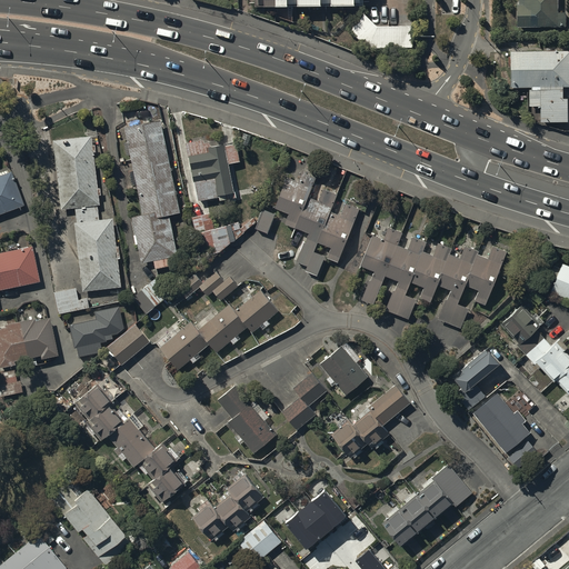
[(259,0),(259,3),(266,3),(266,11),(288,11),(288,2),(299,2),(299,11),(321,11),(321,2),(332,2),(332,11),(355,11),(355,2),(360,2),(360,0),(259,0)]
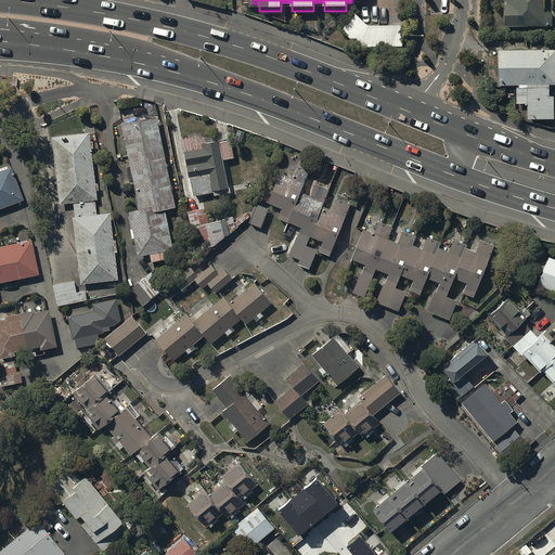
[(542,0),(505,0),(506,7),(504,7),(504,29),(552,29),(552,14),(543,14),(542,0)]
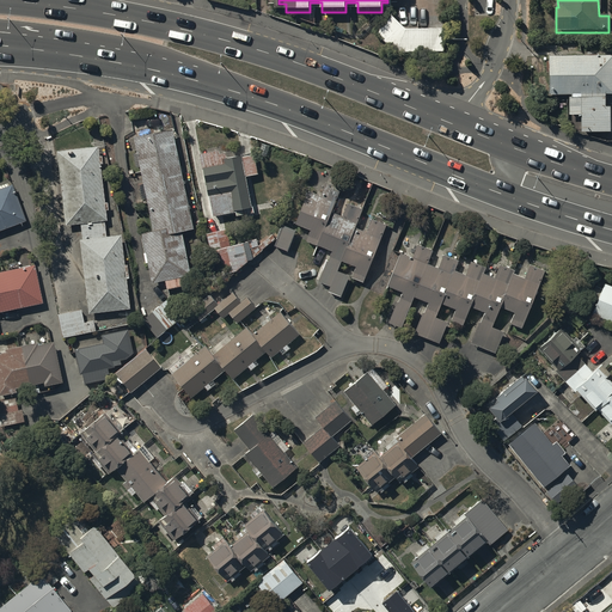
[(393,16),(375,34),(396,54),(445,54),(445,30),(408,30),(393,16)]
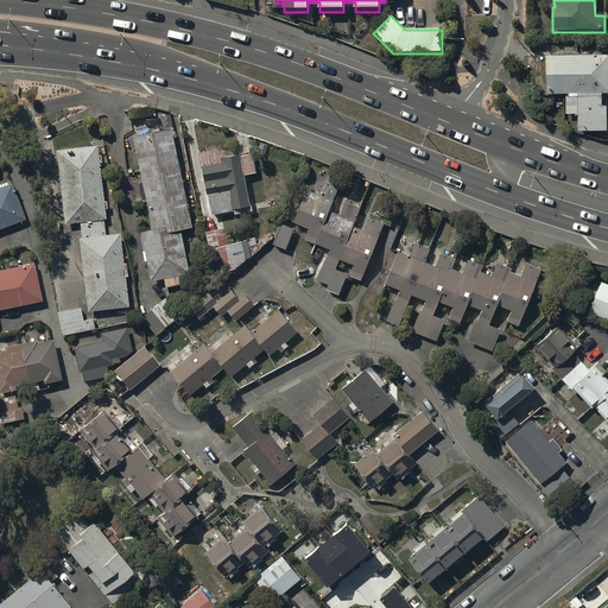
[(607,57),(544,59),(545,97),(567,97),(567,99),(563,99),(563,122),(568,122),(568,116),(576,116),(577,134),(602,134),(602,139),(607,139),(607,127),(606,127),(605,108),(601,108),(601,96),(607,95),(607,57)]
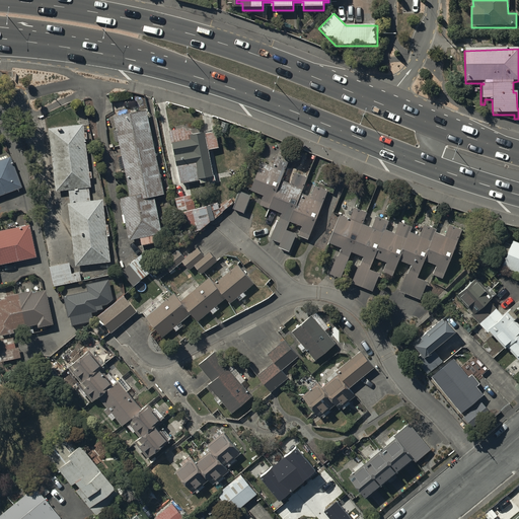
[(164,197),(146,112),(115,119),(118,132),(113,133),(116,144),(119,143),(122,159),(119,159),(122,171),(125,171),(131,199),(121,201),(130,243),(141,240),(143,247),(160,244),(158,236),(163,235),(155,199),(164,197)]
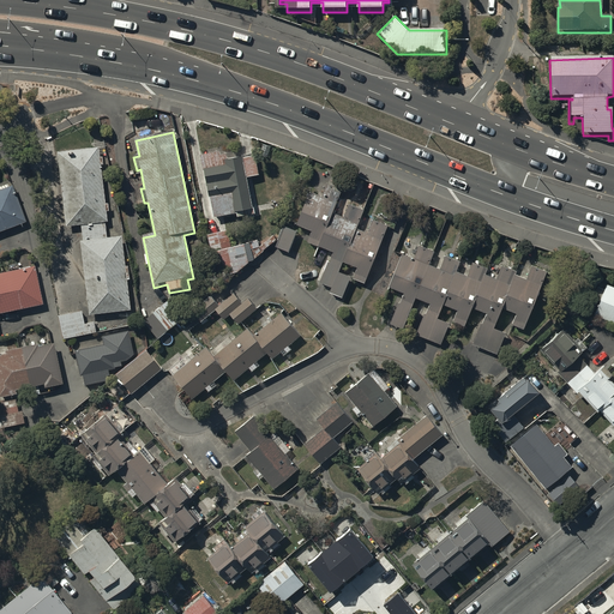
[(97,149),(58,155),(66,230),(80,228),(83,244),(79,244),(89,318),(130,313),(121,238),(107,240),(104,224),(107,224),(97,149)]
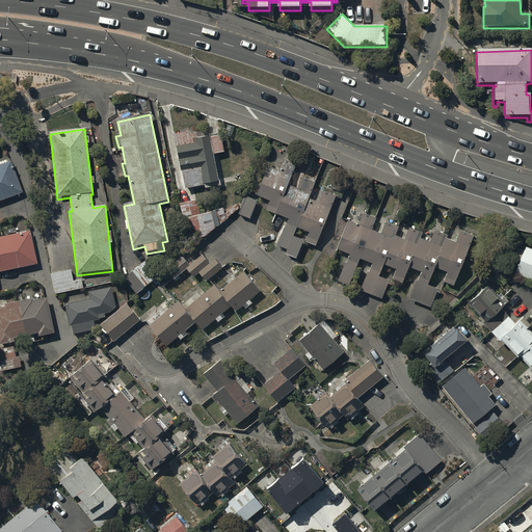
[(177,150),(178,150),(185,190),(205,186),(206,190),(221,187),(220,182),(219,182),(214,156),(224,154),(221,136),(211,138),(211,137),(210,137),(209,135),(197,137),(196,135),(191,136),(190,133),(174,136),(177,150)]
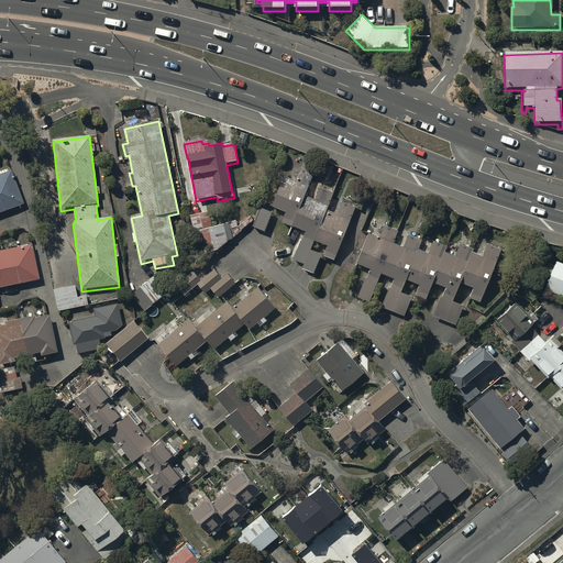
[(288,176),(274,207),(287,212),(283,222),(308,233),(296,260),(306,264),(304,268),(315,273),(316,271),(317,272),(324,255),(313,251),(318,241),(330,246),(327,256),(337,261),(354,221),(352,220),(357,208),(344,202),(339,214),(330,210),(331,206),(308,195),(316,177),(307,173),(308,170),(302,167),(296,180),(288,176)]
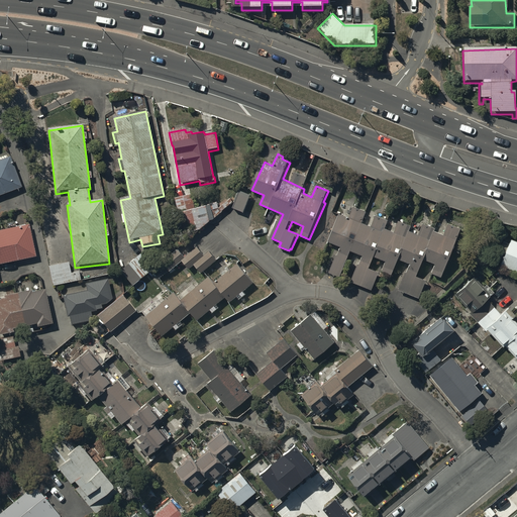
[(0,195),(21,188),(9,158),(0,161),(0,195)]
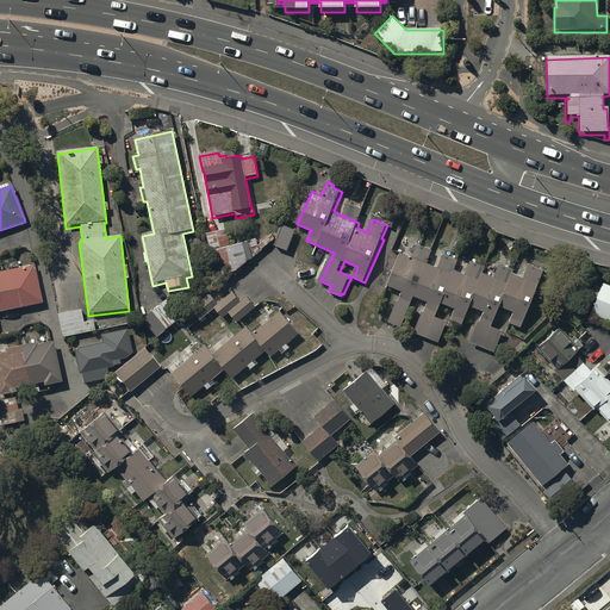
[(278,240),(274,248),(285,251),(286,249),(288,250),(296,232),(288,229),(290,228),(281,224),(275,240),(278,240)]
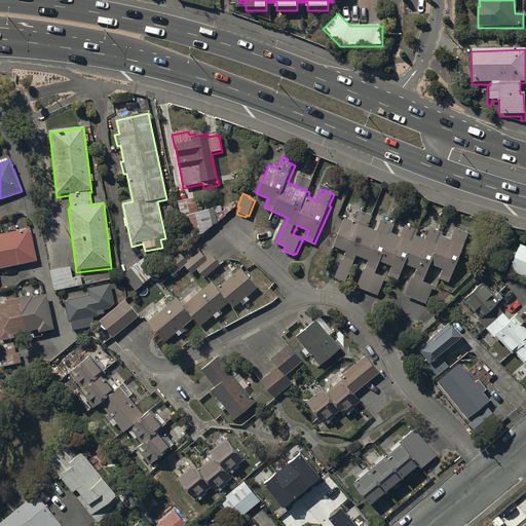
[(198,214),(195,198),(176,203),(184,235),(193,233),(194,236),(208,233),(204,225),(213,223),(210,211),(198,214)]
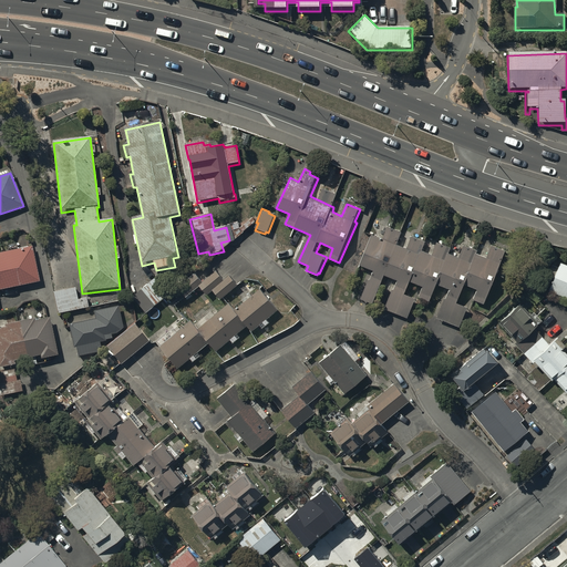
[(474,301),(485,306),(506,250),(492,245),(487,258),(476,255),(477,250),(464,246),(464,244),(462,243),(459,251),(462,253),(460,258),(450,254),(451,248),(437,244),(433,255),(422,251),(426,241),(413,237),(409,248),(398,245),(403,230),(390,226),(384,239),(373,235),(361,267),(374,271),(370,284),(369,282),(362,299),(375,305),(385,277),(399,281),(395,290),(394,290),(388,309),(410,317),(418,298),(408,295),(411,284),(424,288),(421,297),(431,300),(436,286),(451,290),(447,300),(444,300),(437,319),(459,327),(465,307),(459,305),(465,286),(477,290),(474,301)]
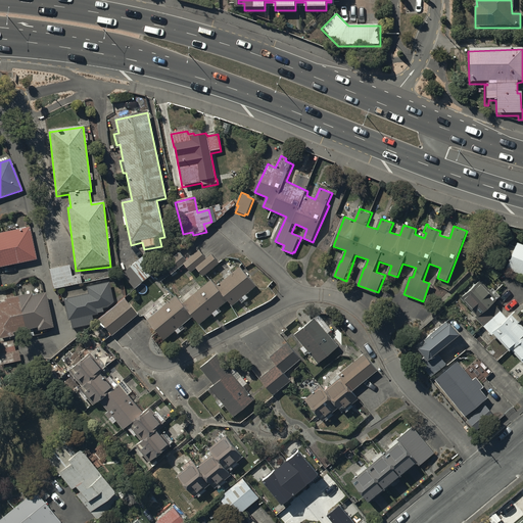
[(0,267),(36,262),(31,229),(0,234),(0,267)]
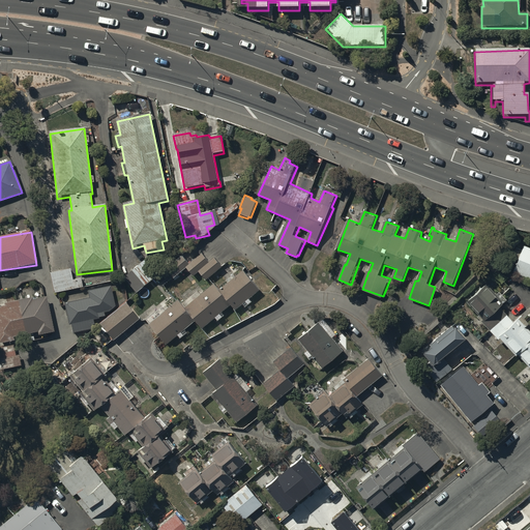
[(518,261),(513,274),(529,281),(529,251),(523,248),(522,252),(516,249),(512,259),(518,261)]
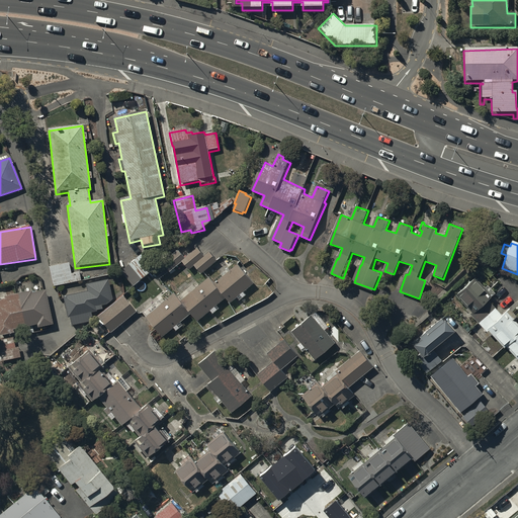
[(183,261),(188,267),(193,263),(201,274),(217,262),(216,260),(217,260),(209,251),(204,255),(198,247),(185,257),(179,250),(164,262),(171,271),(183,261)]
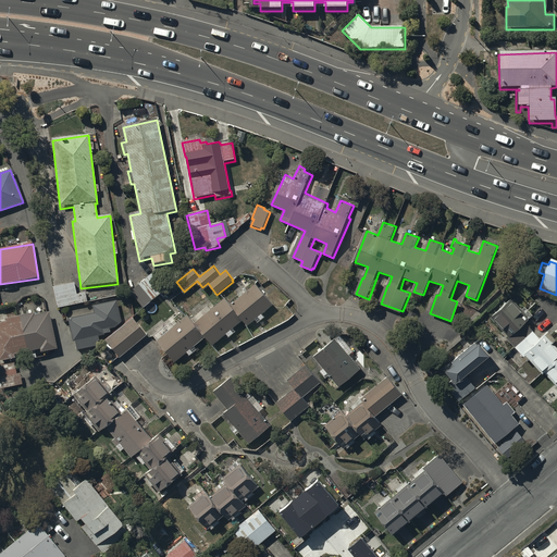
[(73,284),(52,288),(58,309),(87,302),(85,294),(76,296),(73,284)]
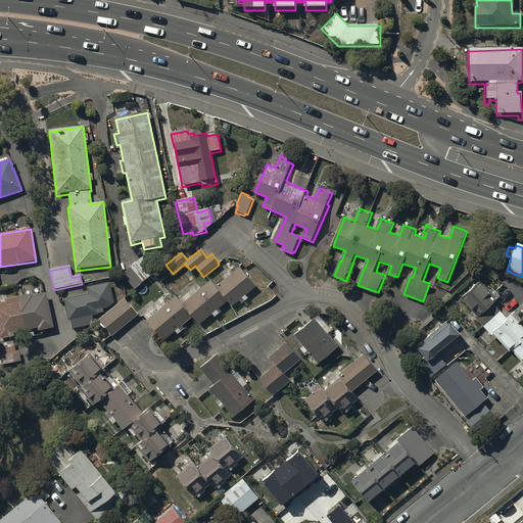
[(159,304),(144,316),(163,341),(192,319),(197,326),(211,314),(215,317),(221,313),(219,310),(228,302),(232,307),(239,301),(241,304),(248,299),(246,296),(256,288),(241,269),(233,275),(230,272),(223,278),(225,281),(217,287),(211,281),(197,292),(194,288),(179,300),(177,297),(162,308),(159,304)]
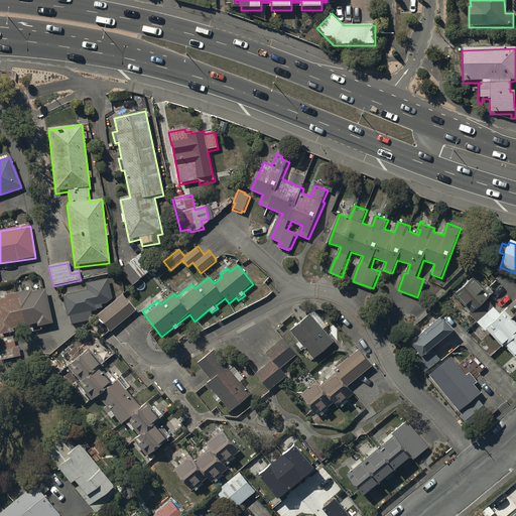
[(515,324),(504,312),(501,315),(486,300),(490,297),(483,290),(485,288),(475,278),(455,298),(466,309),(463,312),(487,338),(489,336),(503,349),(504,348),(514,358),(512,361),(515,365),(515,324)]
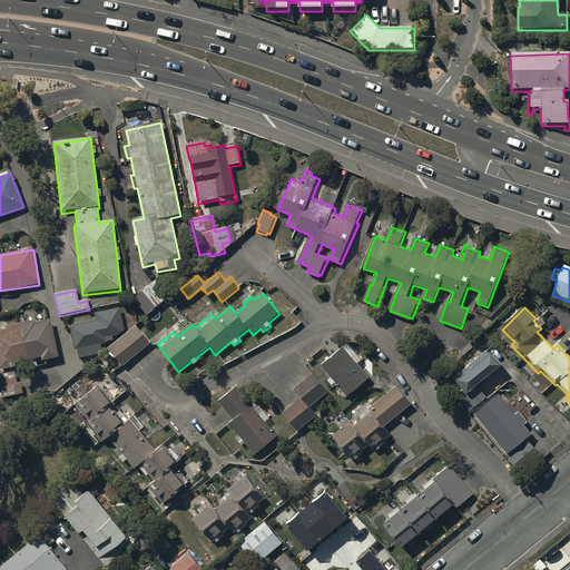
[(124,336),(118,310),(94,314),(96,322),(69,327),(74,351),(76,351),(78,360),(99,356),(99,352),(101,352),(100,345),(107,344),(107,343),(114,342),(112,338),(124,336)]
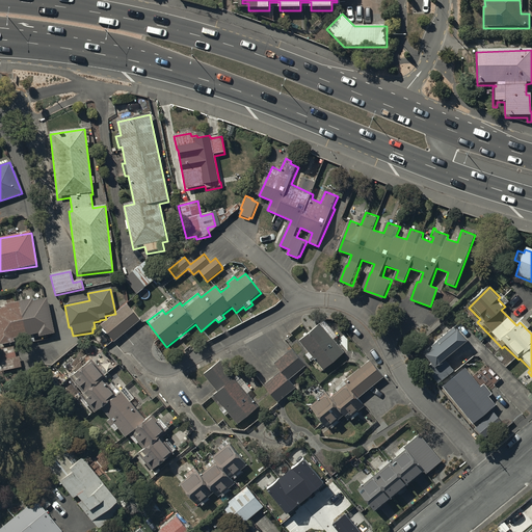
[(54,335),(46,300),(33,302),(32,300),(4,307),(5,309),(0,309),(0,346),(16,343),(15,341),(40,335),(40,338),(54,335)]
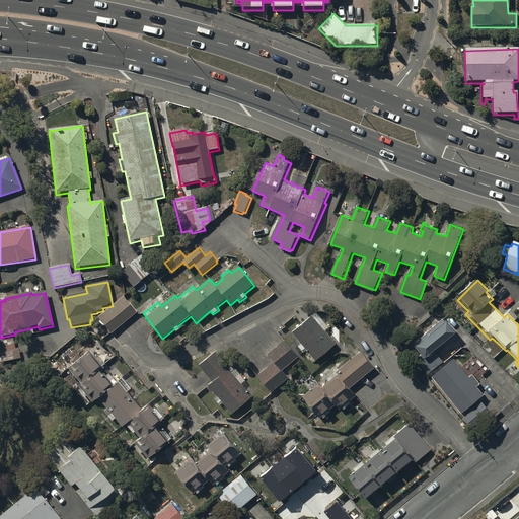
[(125,298),(99,318),(113,334),(137,313),(125,298)]
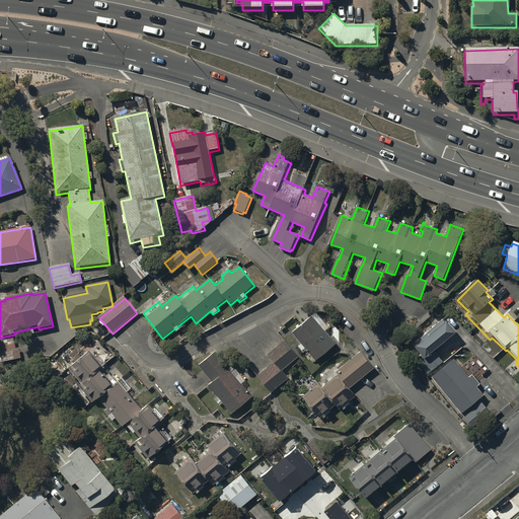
[(312,317),(292,335),(300,345),(297,347),(303,354),(306,352),(315,363),(337,346),(312,317)]
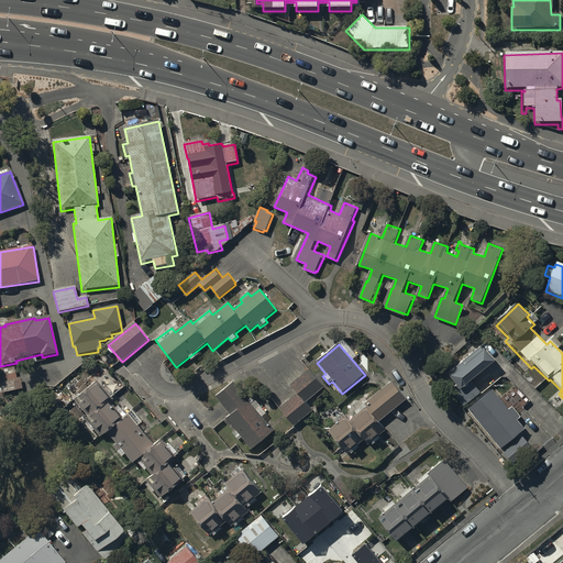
[(450,394),(463,410),(500,378),(507,379),(530,404),(522,411),(551,441),(562,429),(562,424),(505,367),(496,366),(488,356),(486,357),(481,350),(462,365),(462,366),(456,371),(456,370),(448,377),(450,381),(449,382),(455,389),(450,394)]
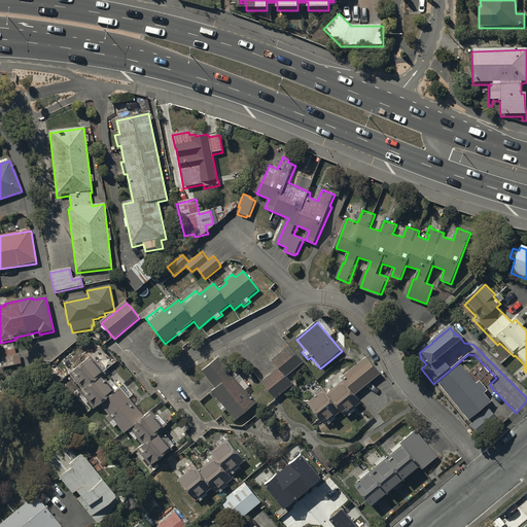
[(13,345),(0,347),(0,364),(1,369),(21,365),(19,354),(15,354),(13,345)]
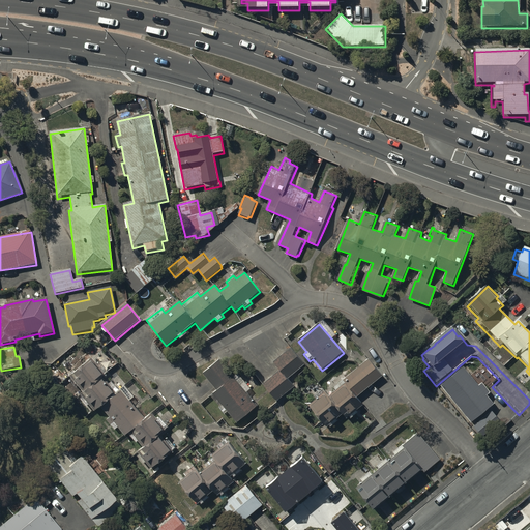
[(304,365),(291,349),(272,363),(280,372),(263,386),(276,403),(295,387),(288,379),(304,365)]
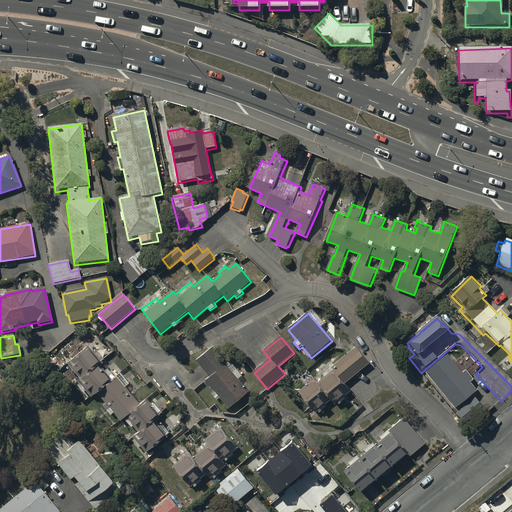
[(102,363),(88,347),(66,367),(71,373),(75,370),(80,376),(77,378),(81,381),(82,380),(86,385),(83,387),(89,393),(88,394),(92,399),(98,394),(106,404),(102,407),(111,417),(114,414),(121,423),(124,420),(129,426),(131,424),(139,432),(133,437),(135,440),(133,442),(136,446),(139,444),(147,454),(169,433),(162,424),(159,426),(156,422),(161,417),(160,416),(163,413),(156,405),(153,407),(148,401),(142,407),(125,387),(129,384),(121,374),(117,378),(108,368),(105,371),(99,365),(102,363)]
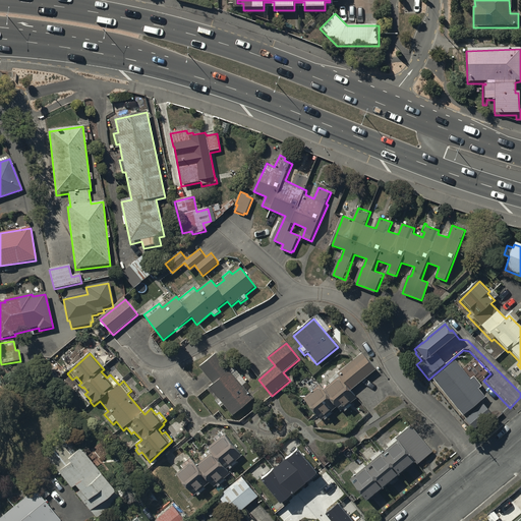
[(209,388),(218,399),(215,401),(221,408),(223,406),(232,418),(254,401),(252,399),(243,387),(246,384),(246,383),(251,379),(252,379),(253,378),(248,370),(240,375),(235,368),(230,372),(215,353),(204,362),(206,364),(200,368),(213,385),(209,388)]
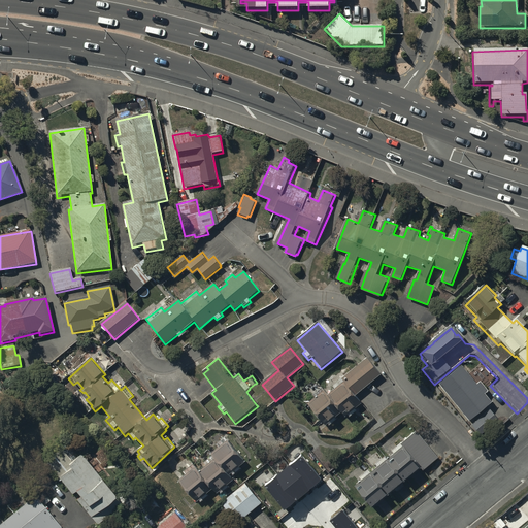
[(362,404),(356,396),(380,375),(365,358),(341,377),(342,380),(333,388),(335,390),(327,396),(324,392),(307,405),(316,416),(315,417),(321,425),(326,421),(328,424),(340,414),(343,419),(348,415),(350,418),(357,411),(355,410),(362,404)]
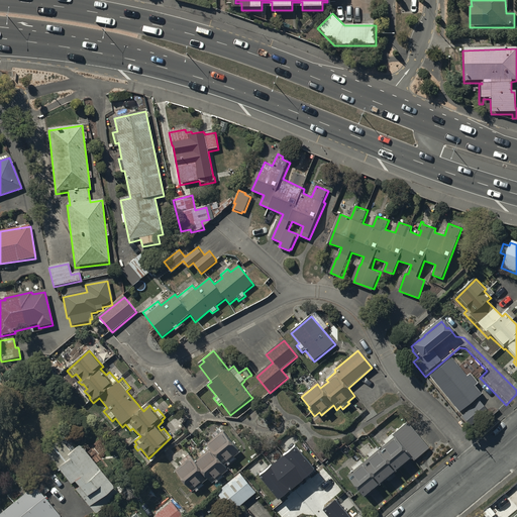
[(451,359),(429,378),(458,414),(481,396),(474,388),(478,384),(470,375),(467,378),(451,359)]
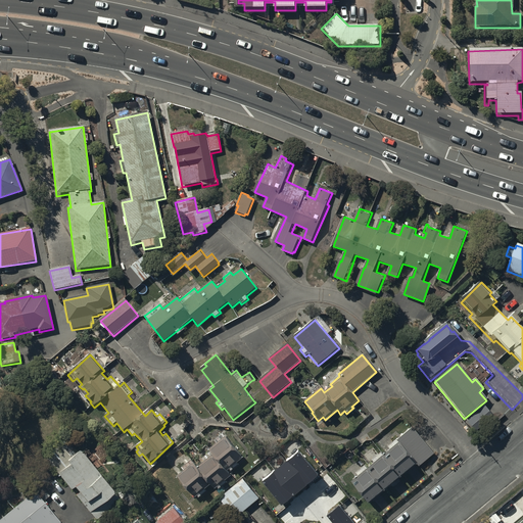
[(485,407),(467,422),(474,431),(492,416),(485,407)]
